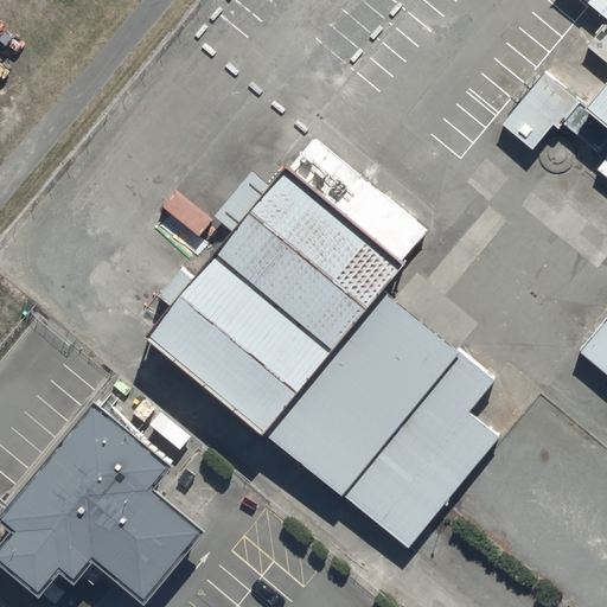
[(606,0),(583,0),(606,20),(606,76),(583,104),(606,123),(606,0)]
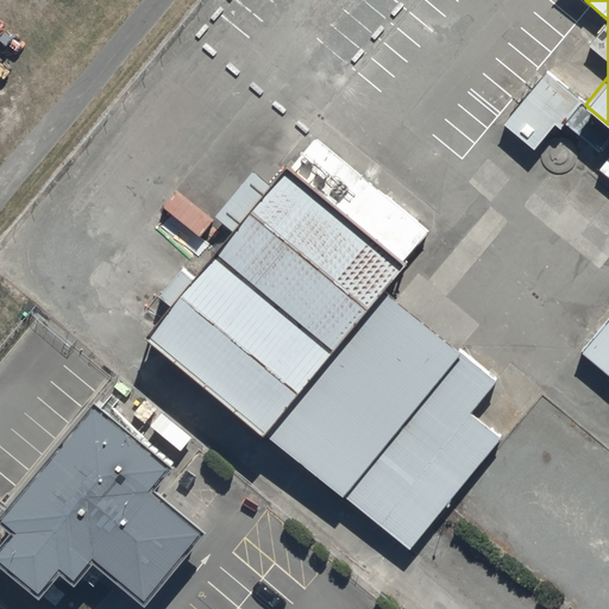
[(403,263),(290,170),(148,337),(265,433),(385,292),(403,263)]
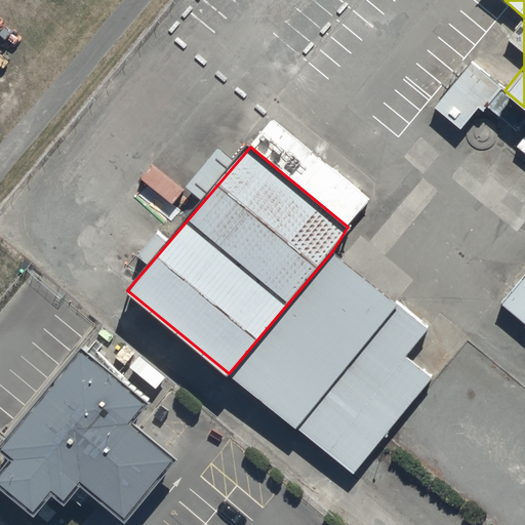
[(332,251),(229,373),(352,475),(432,375),(406,354),(427,327),(332,251)]
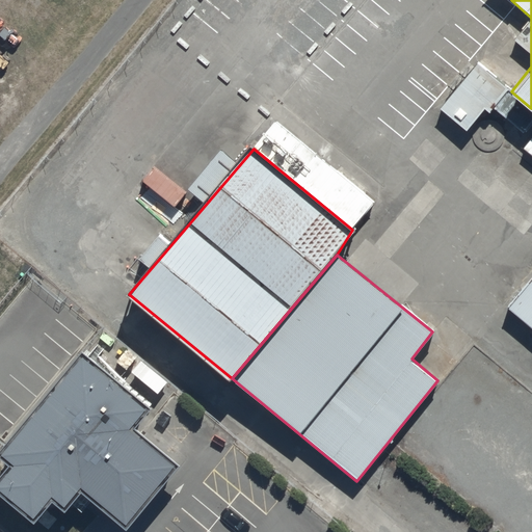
[(531,276),(507,308),(531,328),(531,276)]
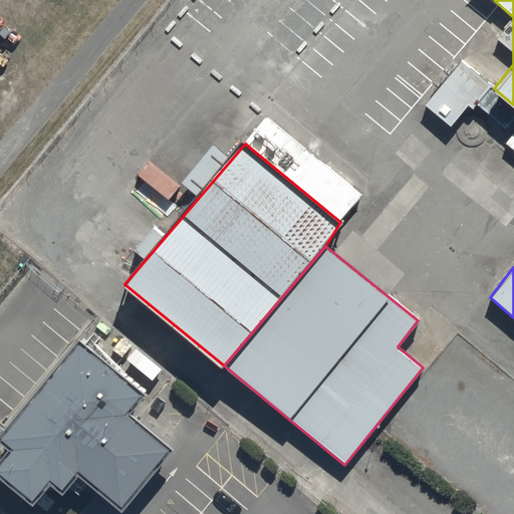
[(147,395),(78,338),(7,433),(1,440),(13,449),(0,464),(0,475),(33,503),(50,482),(61,493),(78,473),(99,492),(120,510),(174,450),(131,413),(147,395)]
